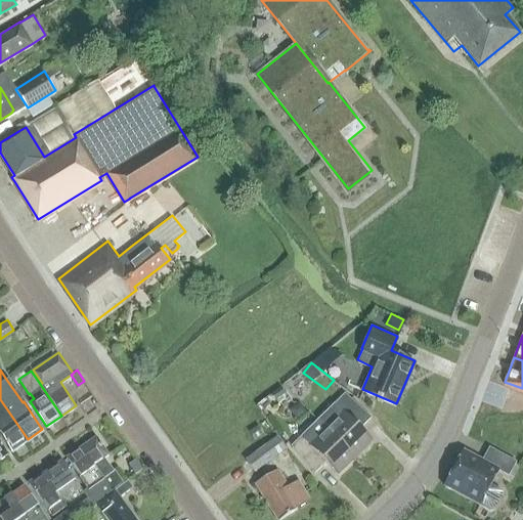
[(286,391),(280,384),(270,392),(275,398),(286,391)]
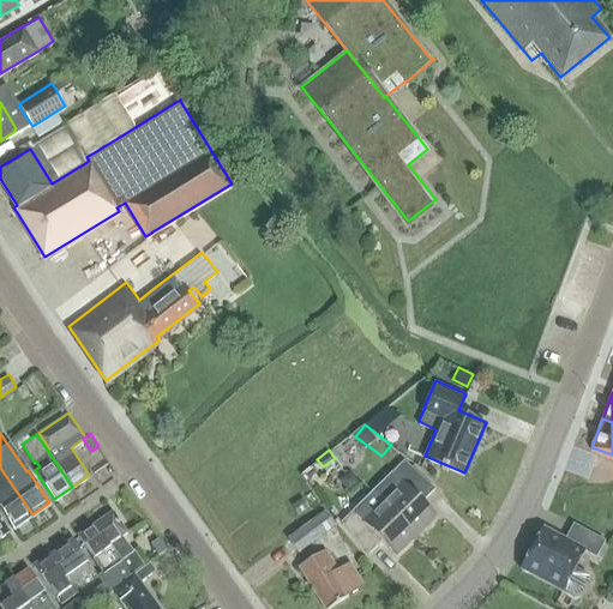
[(394,488),(383,499),(415,532),(436,513),(421,499),(436,486),(404,458),(383,478),(394,488)]
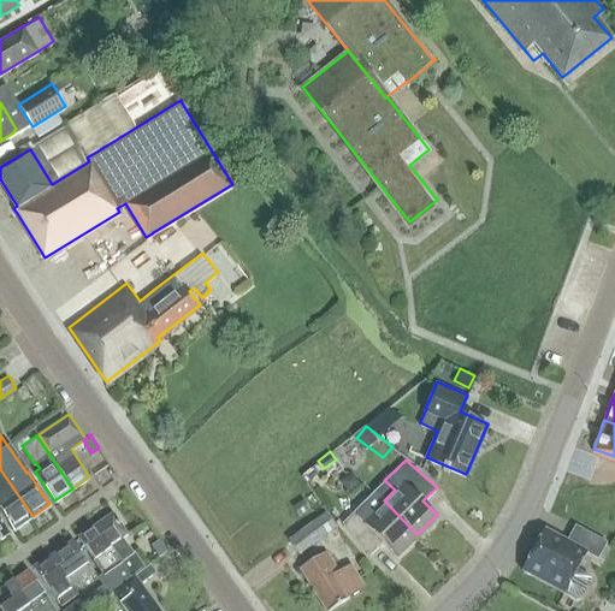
[(0,469),(0,506),(15,529),(33,516),(0,469)]
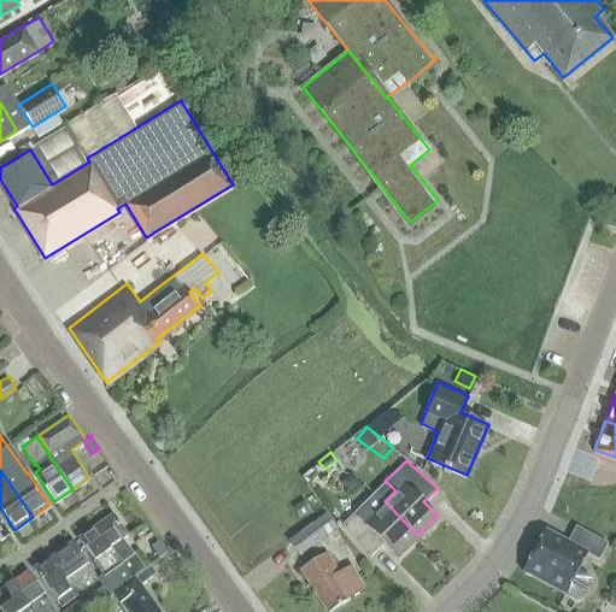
[(304,498),(294,505),(299,513),(310,506),(304,498)]
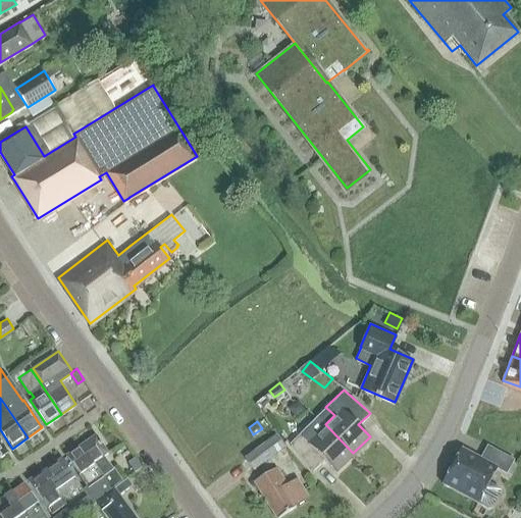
[(353,453),(325,424),(316,433),(307,425),(290,442),(313,469),(324,458),(336,469),(353,453)]
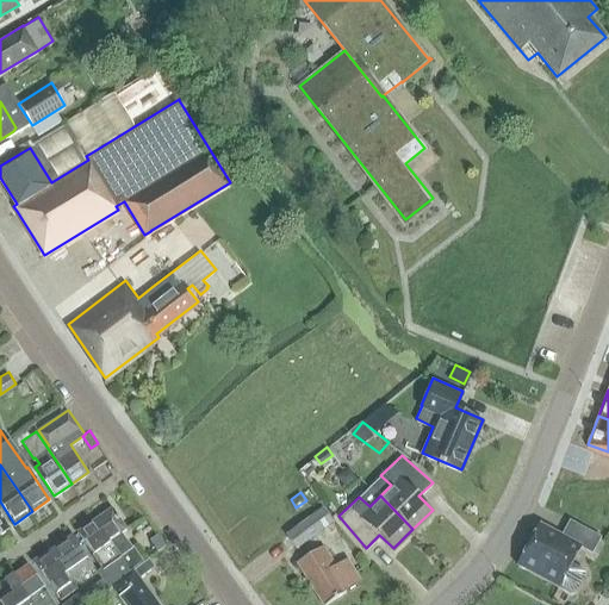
[(333,521),(322,505),(285,532),(296,547),(333,521)]
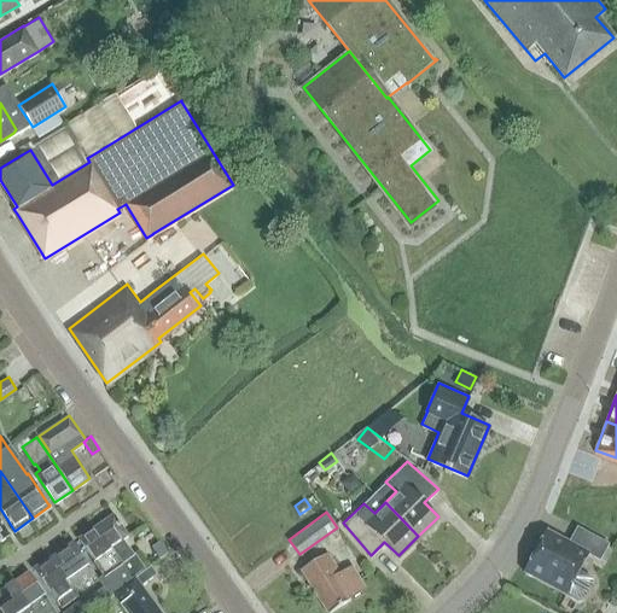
[(114,513),(97,525),(116,554),(117,553),(123,561),(122,561),(132,576),(145,566),(135,552),(134,553),(128,546),(123,538),(128,533),(114,513)]
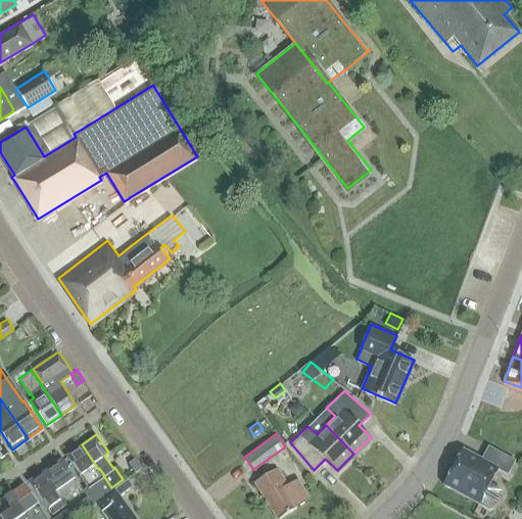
[(508,473),(515,458),(488,443),(481,457),(463,447),(443,482),(479,502),(479,500),(488,505),(492,505),(494,503),(501,491),(501,488),(499,486),(489,481),(497,467),(508,473)]
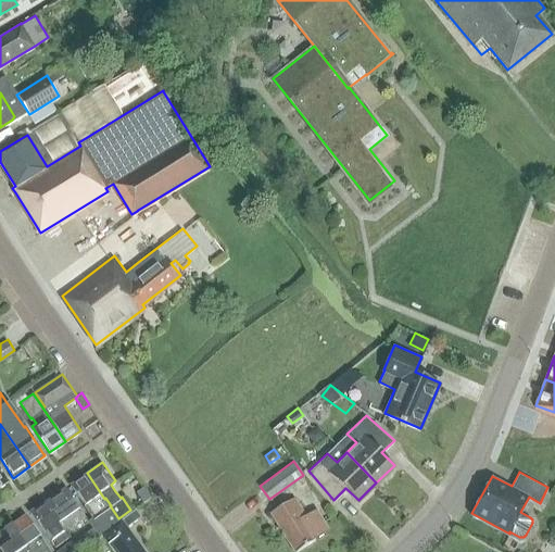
[(118,518),(110,505),(111,505),(105,498),(104,499),(87,473),(71,484),(102,529),(118,518)]
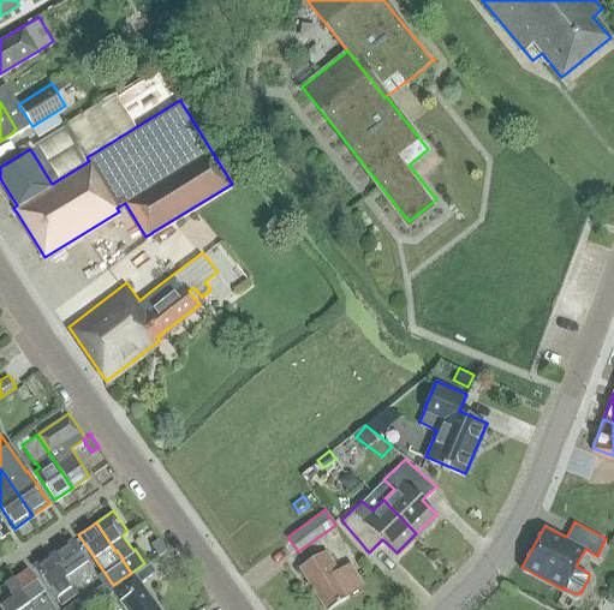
[(159,536),(151,542),(159,552),(167,548),(159,536)]
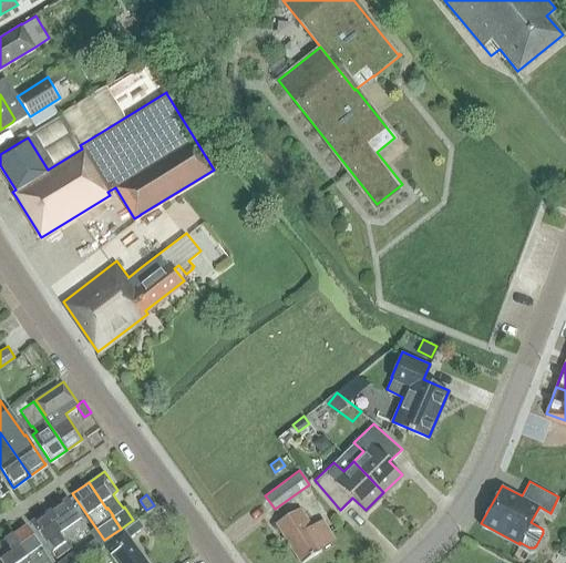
[(67,539),(86,524),(68,497),(47,510),(67,539)]
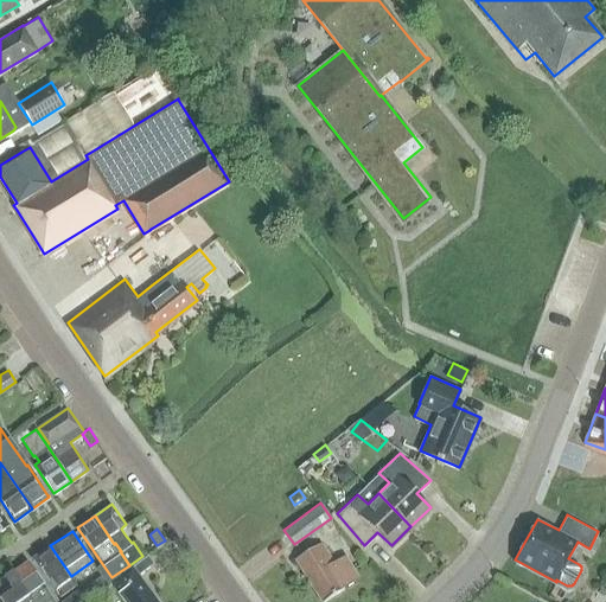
[(323,600),(359,577),(345,554),(333,559),(321,540),(295,557),(323,600)]
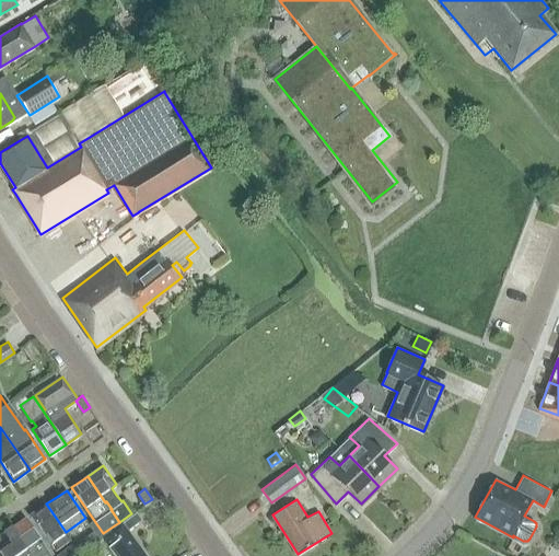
[(31,514),(49,543),(55,552),(71,540),(66,532),(46,504),(31,514)]
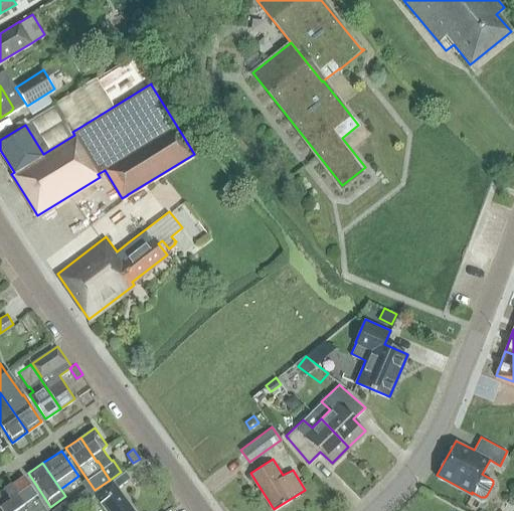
[(107,510),(135,510),(117,486),(129,478),(124,471),(94,493),(107,510)]
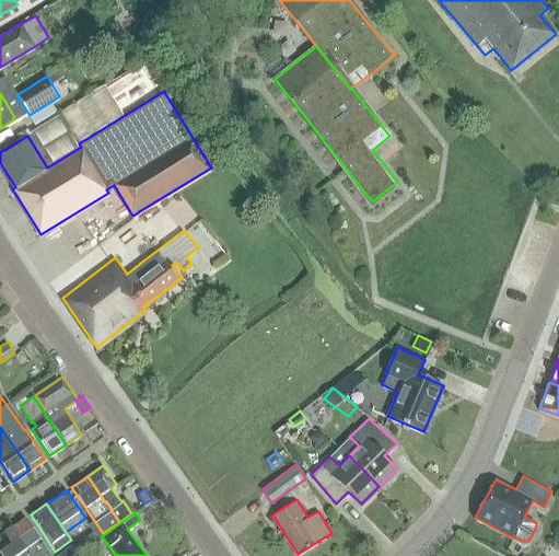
[(51,555),(49,552),(26,518),(12,528),(31,555),(51,555)]
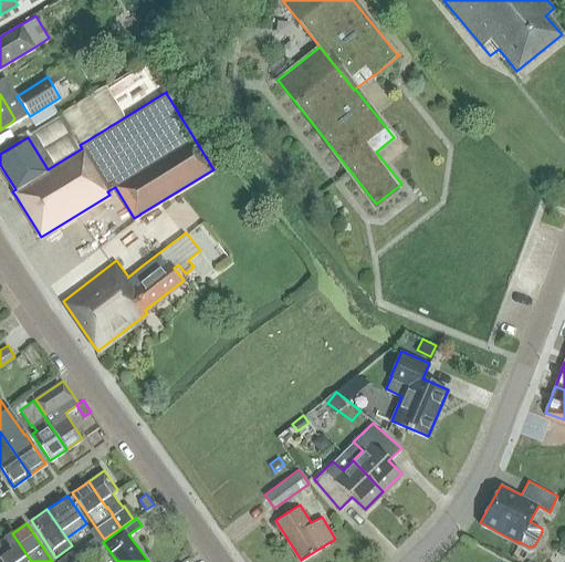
[(0,561),(31,561),(12,533),(0,541),(0,561)]
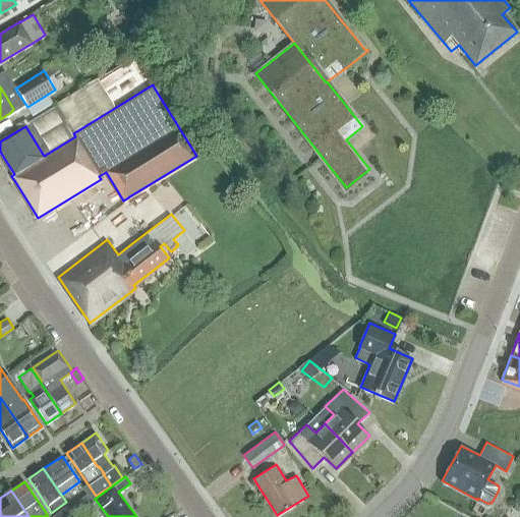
[(68,505),(74,515),(85,507),(79,498),(69,505),(68,505)]
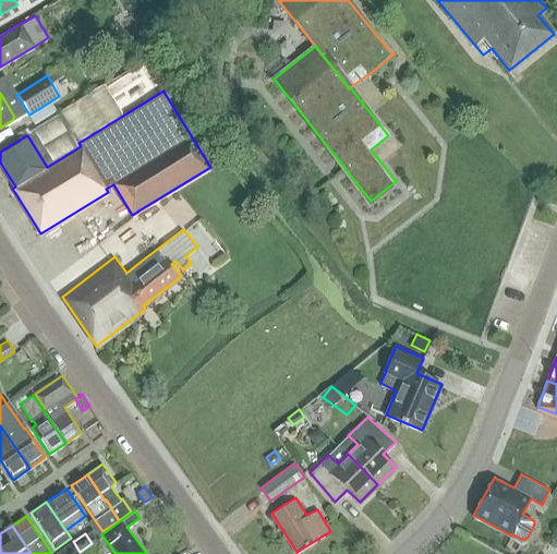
[(76,553),(80,552),(73,541),(57,553),(76,553)]
